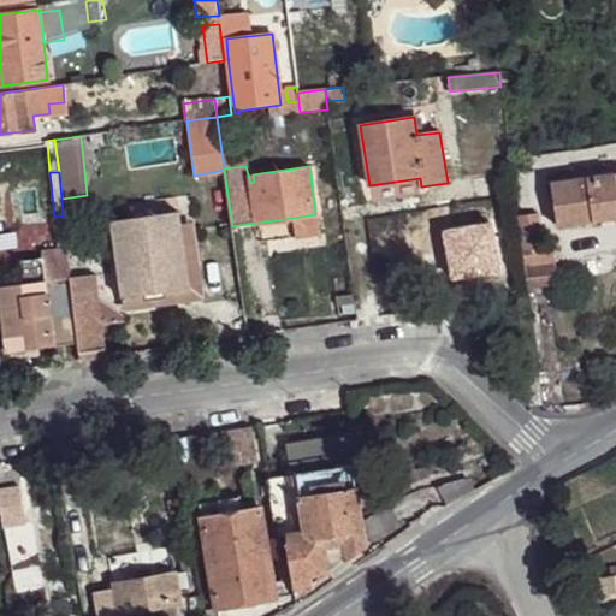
[(550,184),(557,227),(615,217),(615,172),(612,173),(612,177),(588,181),(588,178),(550,184)]
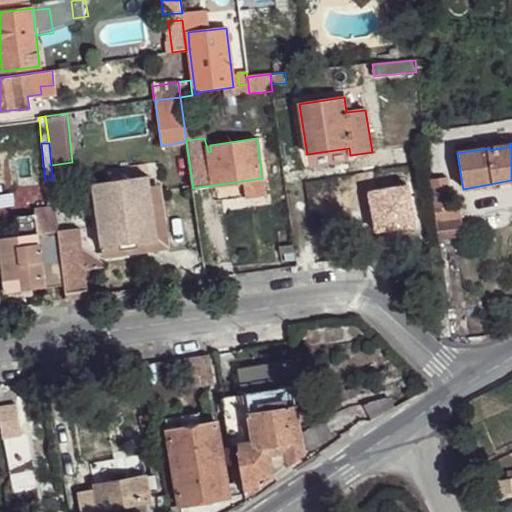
[(92,184),(101,248),(158,240),(150,187),(149,175),(92,184)]
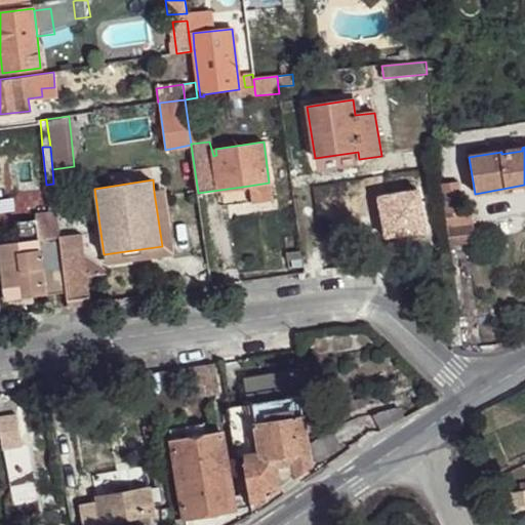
[(442,184),(451,248),(477,245),(471,206),(461,207),(458,182),(442,184)]
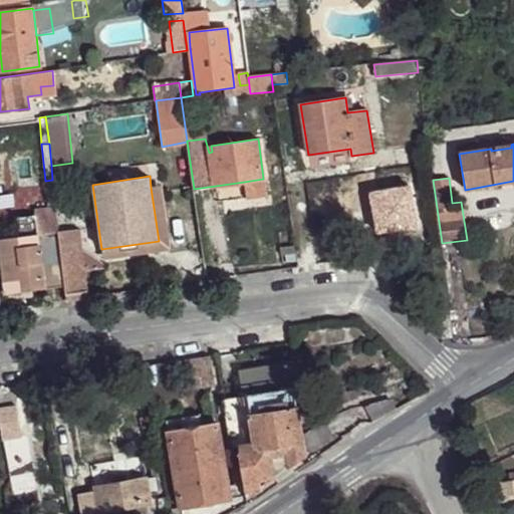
[(263,179),(244,182),(247,200),(266,198),(263,179)]
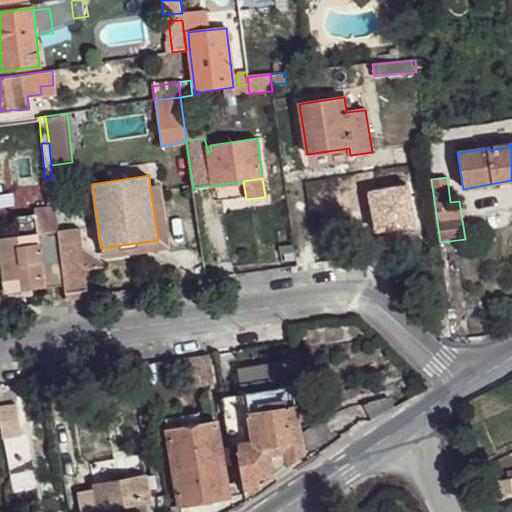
[(52,179),(45,180),(48,207),(55,206),(52,179)]
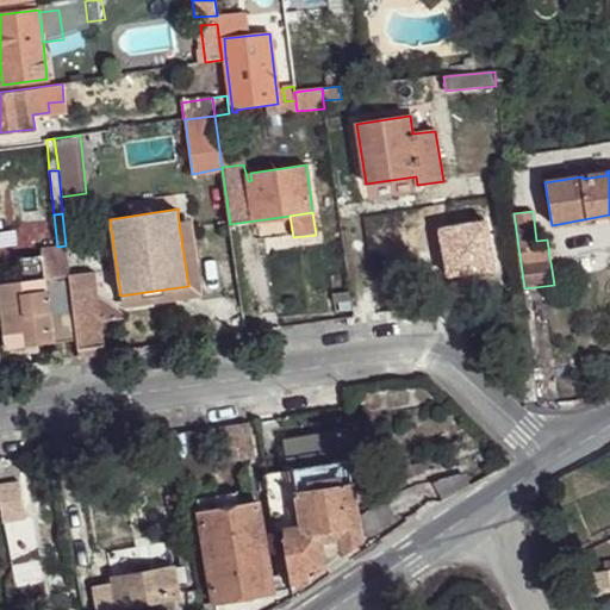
[(120,296),(123,307),(201,296),(191,221),(179,223),(188,286),(120,296)]
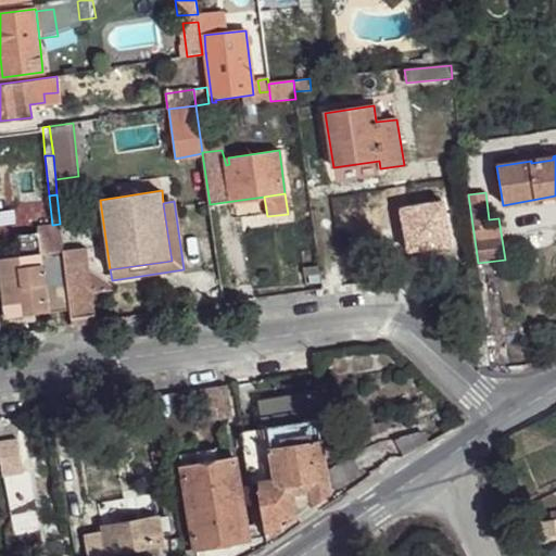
[(0,258),(0,283),(5,318),(70,308),(62,251),(62,250),(40,252),(39,231),(19,236),(19,249),(1,251),(2,258),(0,258)]
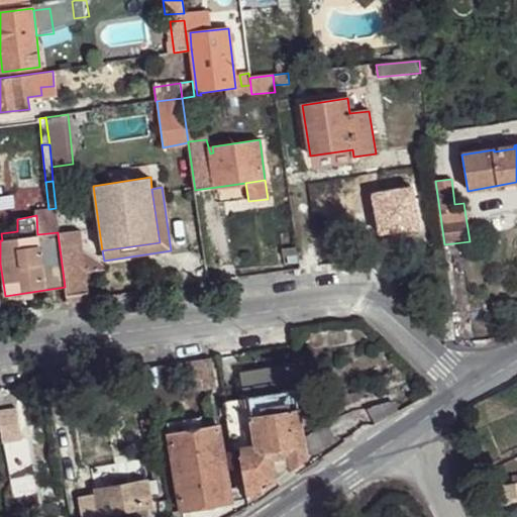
[(65,287),(66,296),(88,293),(85,273),(82,249),(80,230),(58,233),(65,287)]
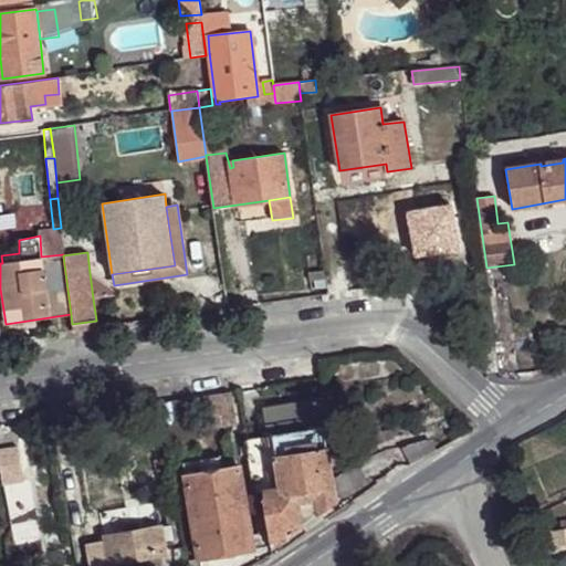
[(113,291),(90,273),(93,299),(115,295),(113,291)]
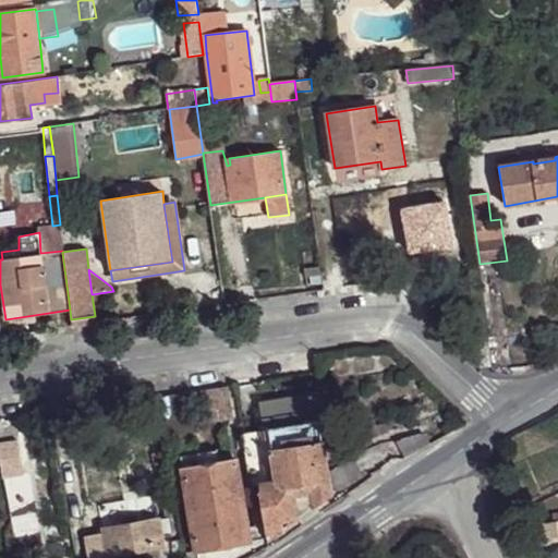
[(71,319),(72,326),(96,323),(95,316),(71,319)]
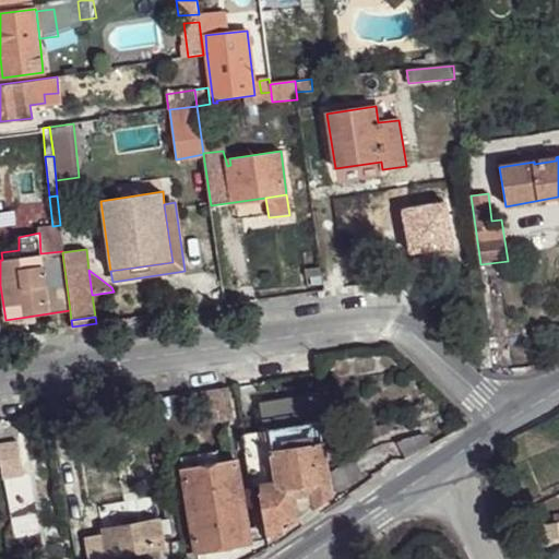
[(260,495),(268,542),(304,514),(313,508),(331,496),(331,491),(328,474),(320,423),(325,421),(321,393),(307,395),(302,402),(280,405),(275,400),(260,403),(263,430),(241,433),(252,496),(260,495)]
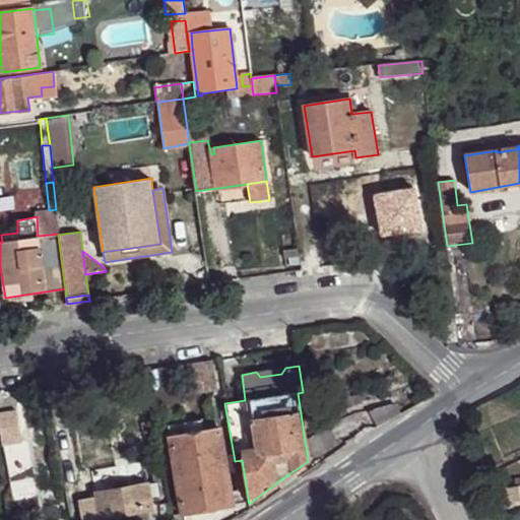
[(329,403),(332,414),(353,406),(349,397),(329,403)]
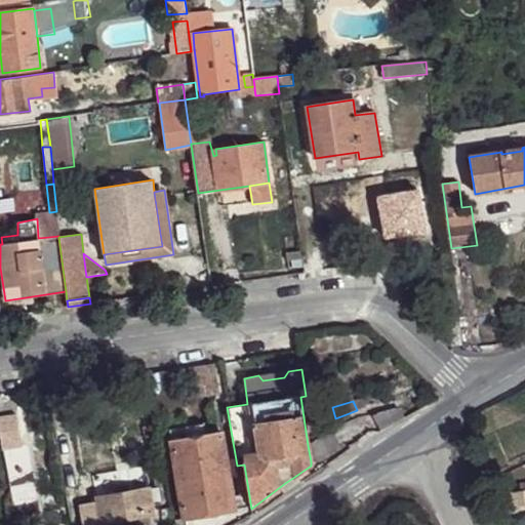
[(0,412),(0,418),(17,415),(16,410),(0,412)]
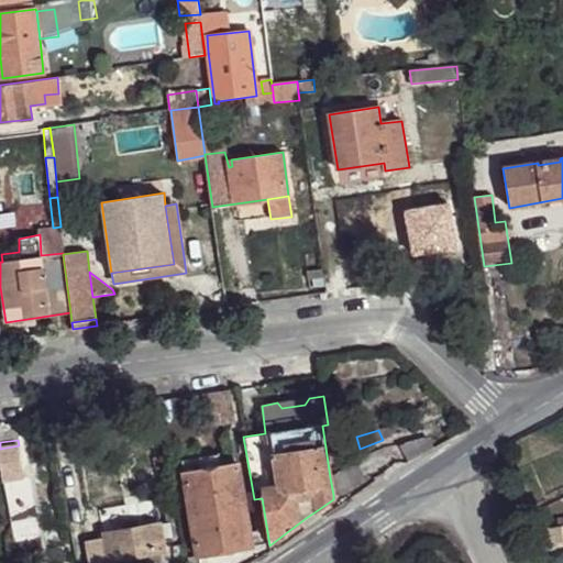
[(0,449),(0,466),(3,483),(24,478),(19,445),(0,449)]
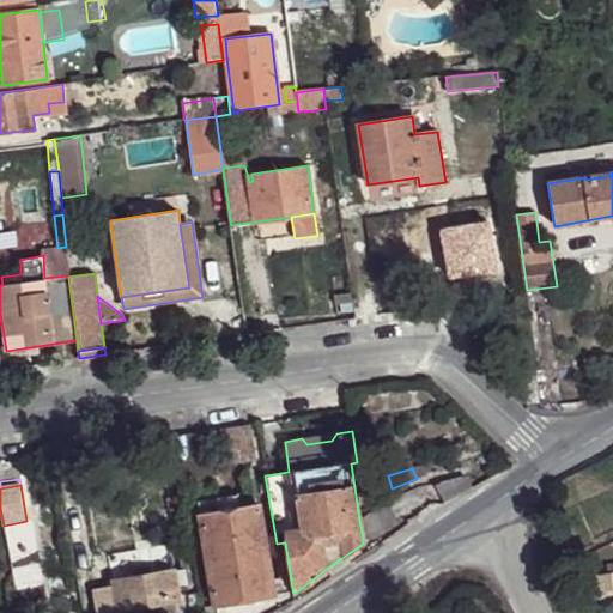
[(199,501),(201,516),(241,509),(238,496),(199,501)]
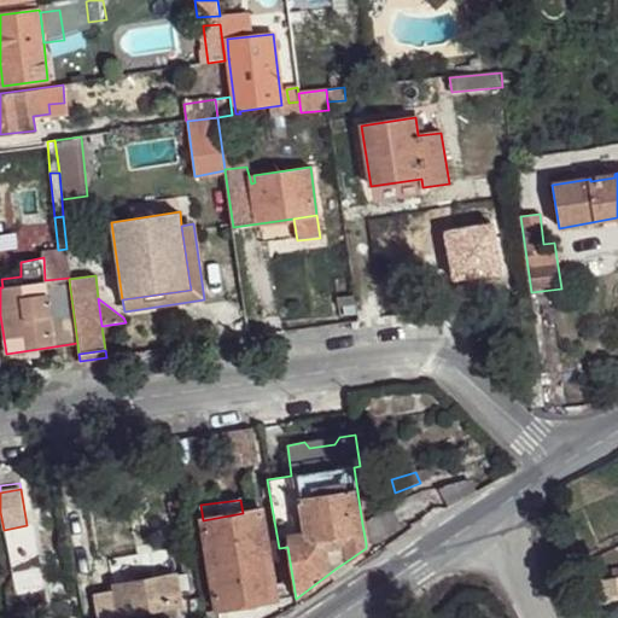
[(203,520),(217,611),(277,601),(262,509),(243,513),(203,520)]
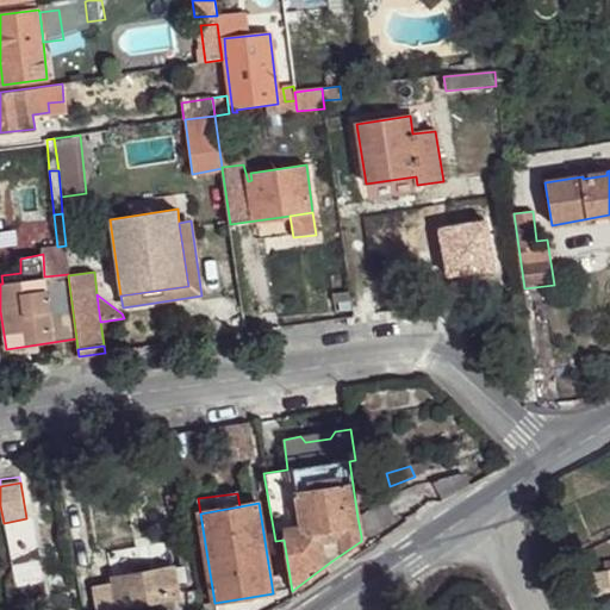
[(358,517),(361,536),(394,522),(390,505),(358,517)]
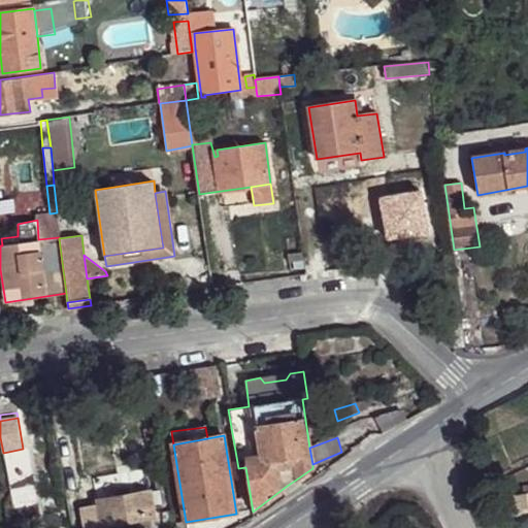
[(79,508),(83,527),(108,527),(108,523),(131,519),(132,527),(142,527),(154,526),(154,524),(175,520),(167,472),(155,474),(158,494),(152,495),(151,491),(97,501),(98,504),(79,508)]
